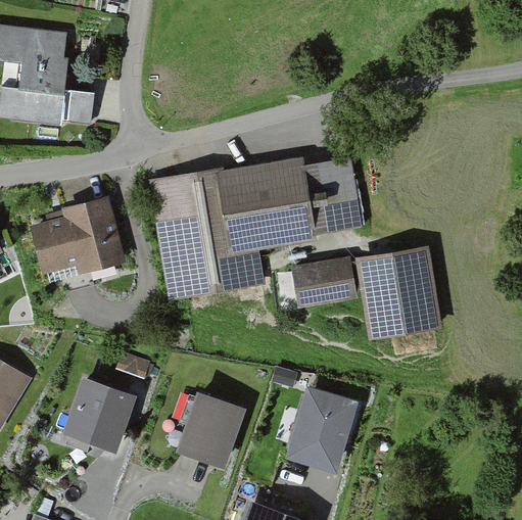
[(85,45),(12,35),(8,64),(36,67),(33,90),(15,88),(11,117),(96,129),(101,96),(79,93),(85,45)]
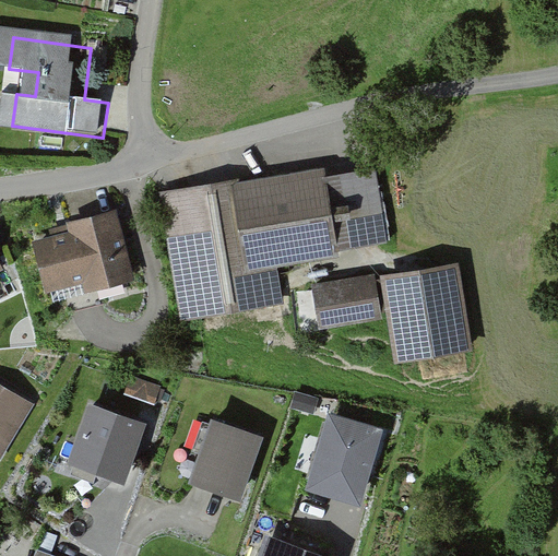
[(321,168),(158,194),(179,322),(284,306),(283,304),(279,272),(277,267),(339,257),(337,249),(351,247),(388,241),(383,214),(375,166),(322,175),(321,168)]
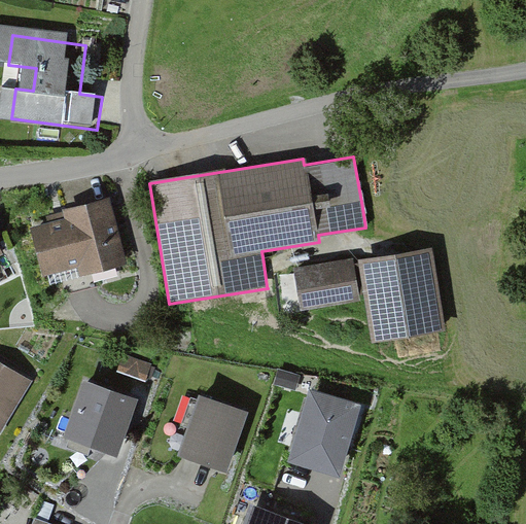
[(77,229),(50,235),(61,279),(89,273),(92,286),(139,276),(124,206),(74,216),(77,229)]
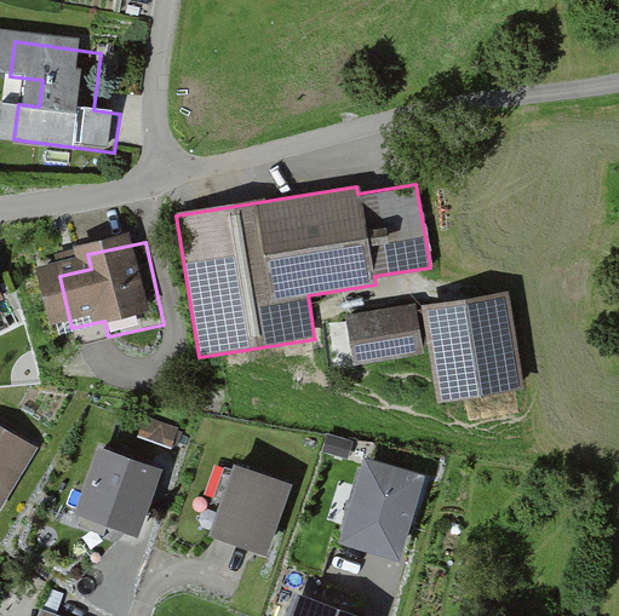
[(0,330),(13,323),(9,312),(19,306),(0,268),(0,330)]
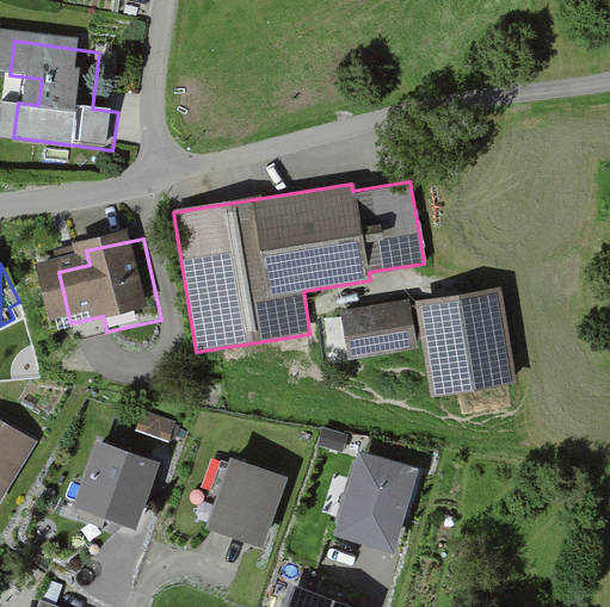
[(500,285),(340,310),(347,360),(423,348),(430,396),(516,383),(500,285)]
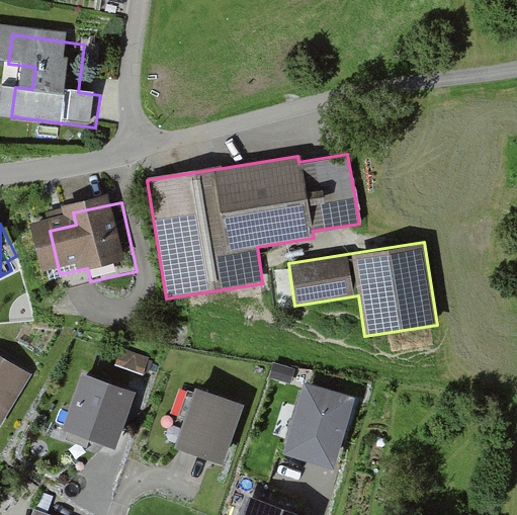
[(38,378),(0,356),(0,426),(8,431),(38,378)]
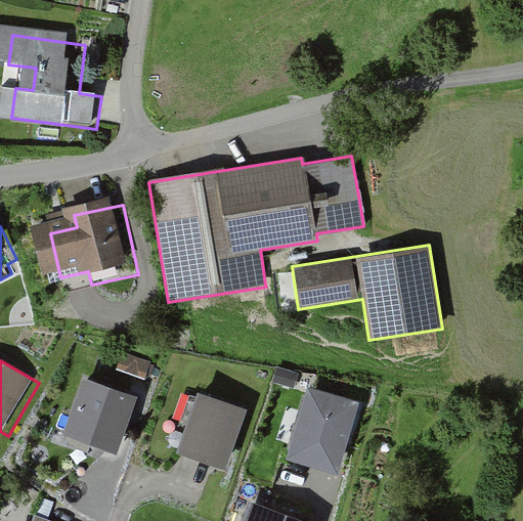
[(298,375),(278,370),(274,387),(294,391),(298,375)]
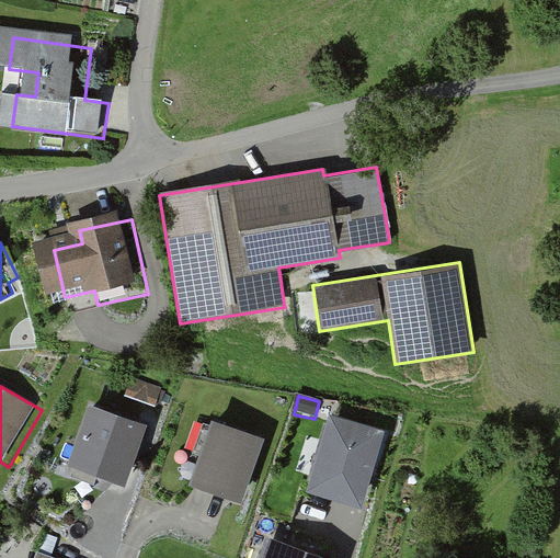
[(143,422),(88,405),(69,464),(123,481),(143,422)]
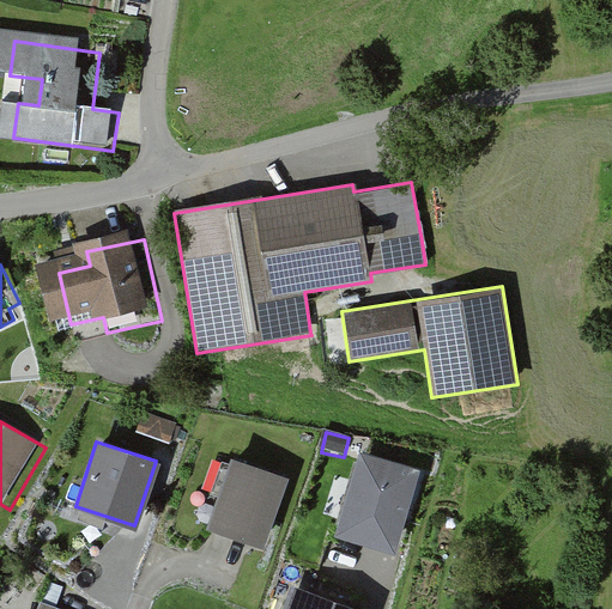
[(417,470),(359,454),(335,533),(393,549),(417,470)]
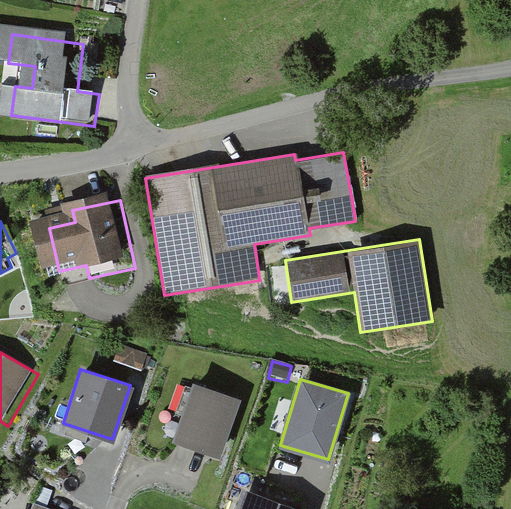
[(237,399),(193,383),(173,438),(216,454),(237,399)]
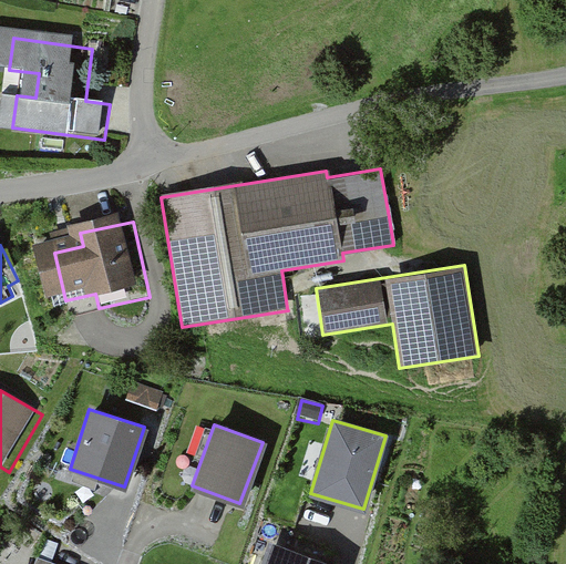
[(0,519),(0,541),(10,525),(0,519)]
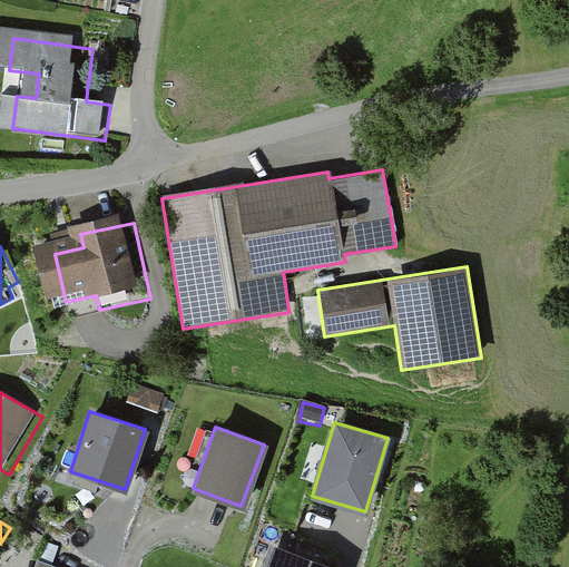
[(329,566),(272,545),(262,566),(329,566)]
